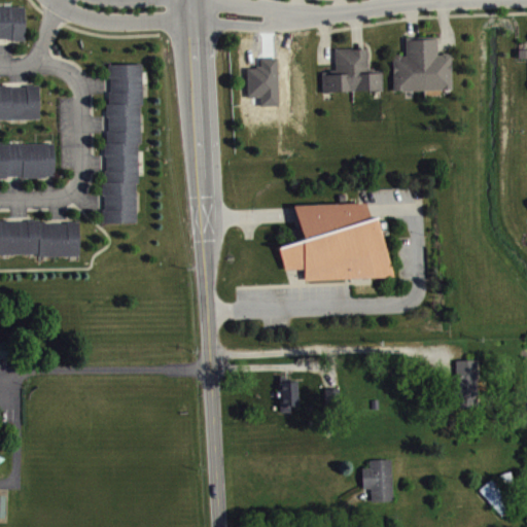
[(0,37),(10,37),(10,39),(24,39),(23,6),(0,6),(0,37)]
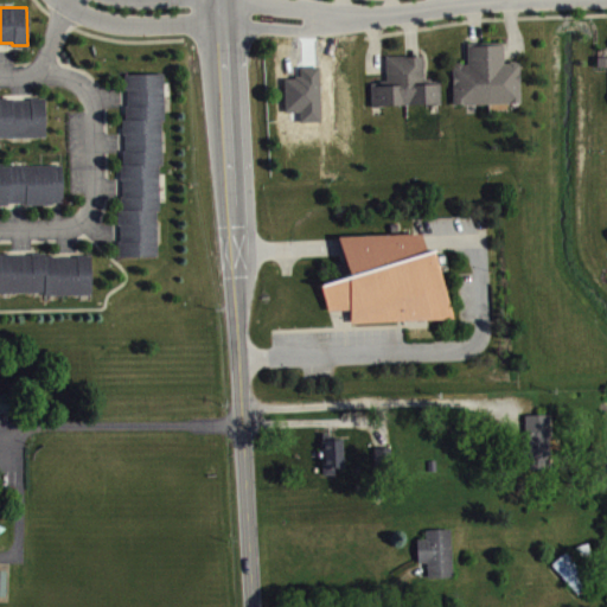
[(503,63),(502,42),(465,43),(466,64),(461,64),(460,63),(454,63),(453,64),(451,64),(452,104),(519,102),(517,63),(513,61),(509,61),(506,63),(503,63)]
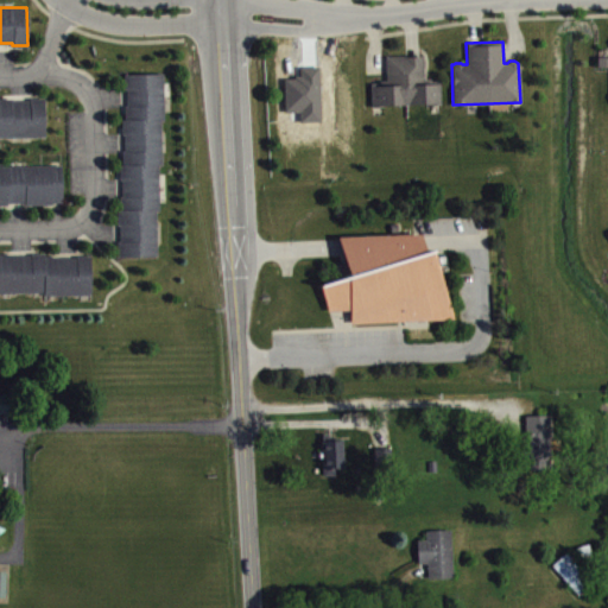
[(385,56),(386,80),(379,80),(379,82),(371,82),(372,106),(377,106),(378,103),(381,103),(384,103),(429,103),(429,106),(439,106),(438,81),(430,81),(430,78),(423,78),(422,56),(385,56)]
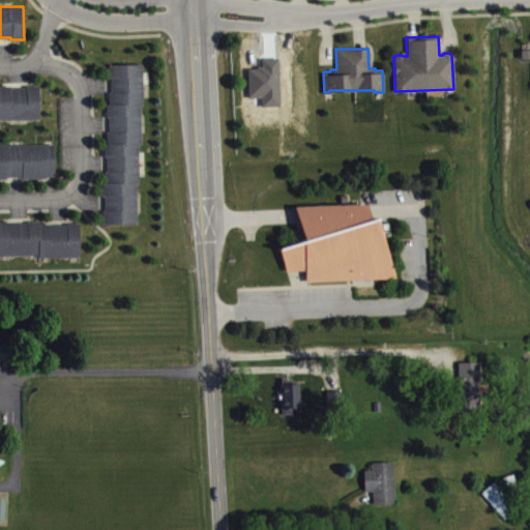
[(101,224),(101,210),(104,210),(104,196),(101,196),(101,182),(105,182),(104,171),(106,171),(106,155),(104,155),(104,143),(107,143),(106,131),(108,131),(108,117),(106,116),(106,104),(109,104),(108,91),(110,91),(110,78),(108,78),(108,64),(141,64),(141,105),(139,105),(139,144),(137,144),(137,183),(135,184),(135,223),(101,224)]
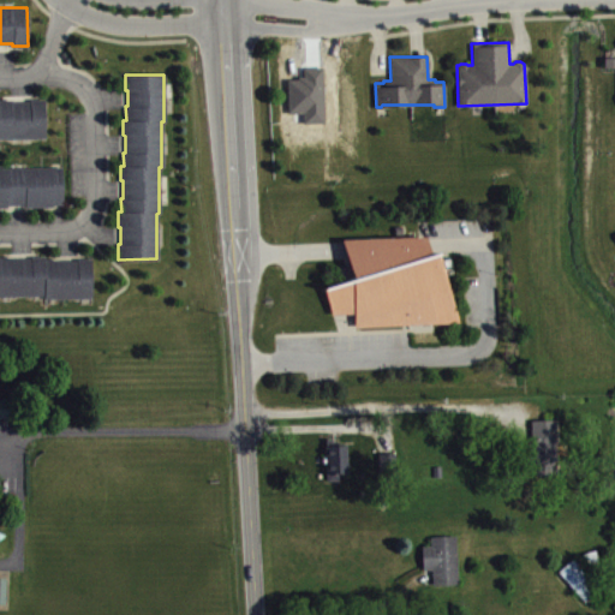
[(0,100),(11,100),(11,102),(29,101),(29,97),(42,99),(43,137),(0,137),(0,100)]
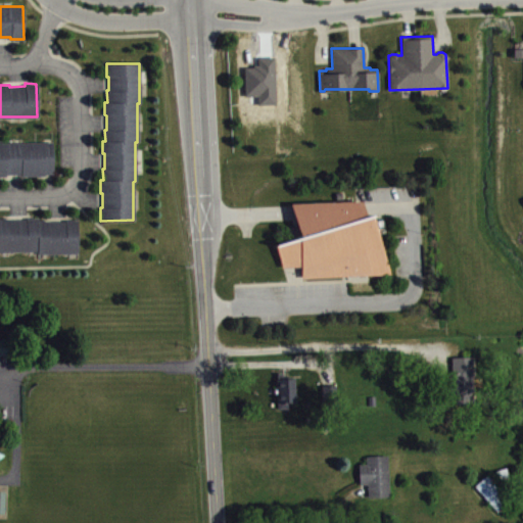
[(0,177),(5,177),(5,174),(20,174),(20,177),(44,176),(44,174),(52,174),(51,142),(0,142),(0,177)]
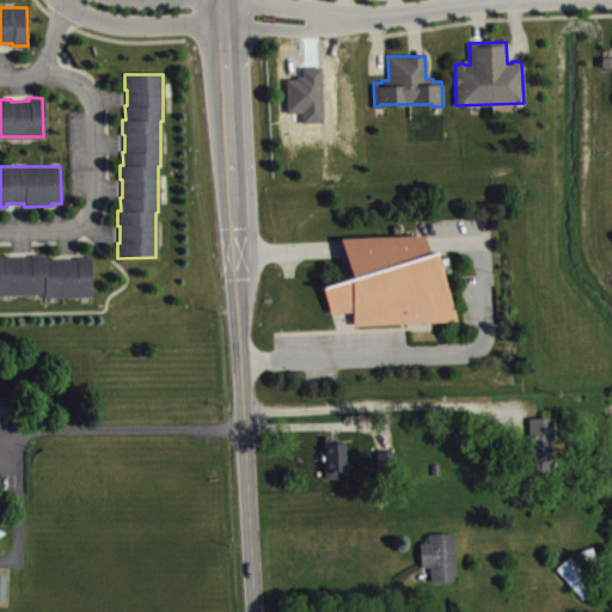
[(337,238),(350,277),(320,287),(329,312),(352,311),(353,324),(456,320),(433,252),(429,254),(422,234),(337,238)]
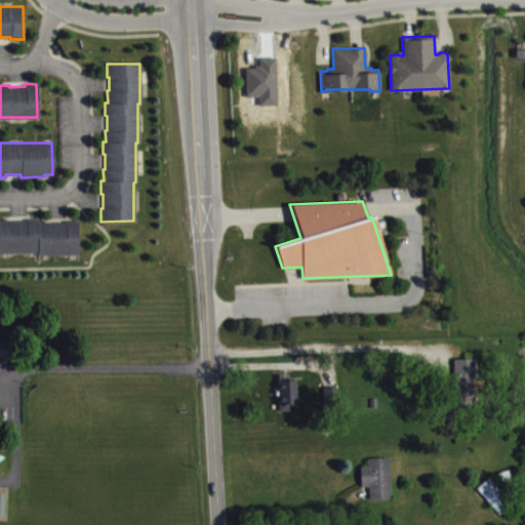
[(0,219),(9,219),(9,220),(26,220),(26,218),(38,218),(38,221),(49,221),(49,223),(65,223),(65,220),(75,220),(76,253),(37,254),(37,251),(0,251),(0,219)]
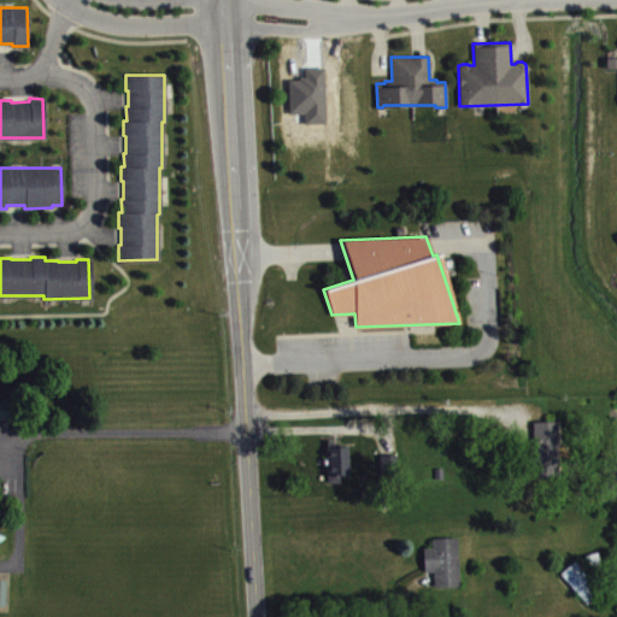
[(0,425),(11,425),(11,406),(0,406),(0,425)]
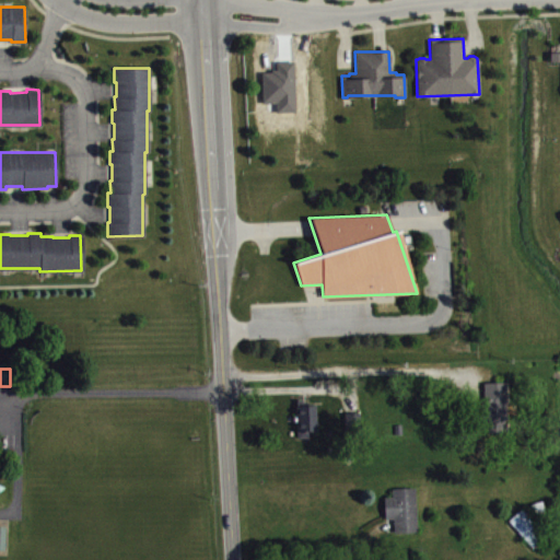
[(483,388),(485,439),(510,439),(509,388),(483,388)]
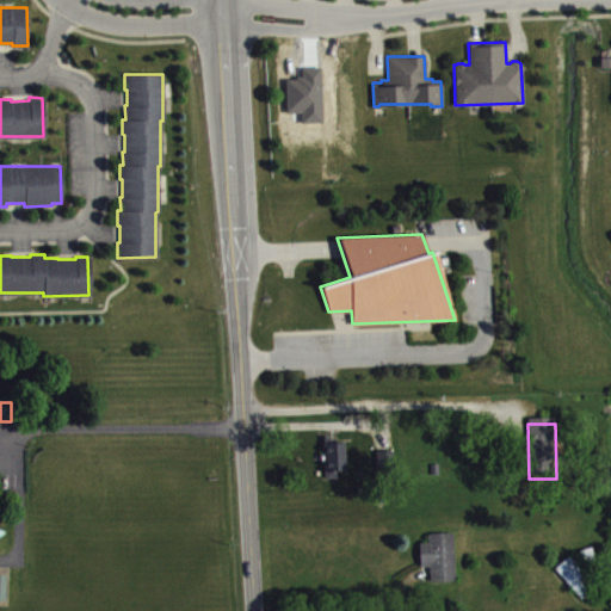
[(344,469),(334,469),(335,476),(322,476),(321,440),(322,440),(322,436),(328,436),(329,440),(343,442),(344,469)]
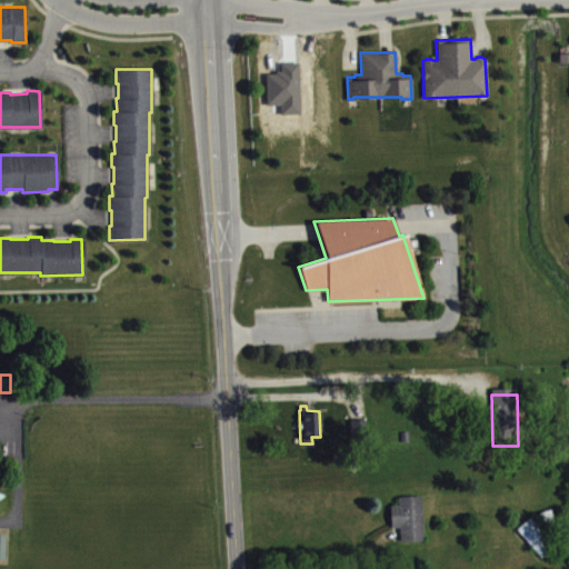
[(347,419),(348,439),(366,439),(363,418),(347,419)]
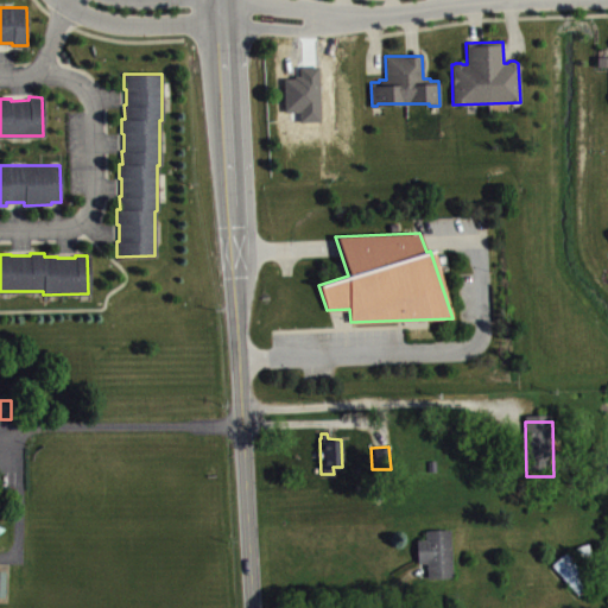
[(426,577),(425,562),(417,562),(416,544),(425,544),(425,530),(449,530),(451,577),(426,577)]
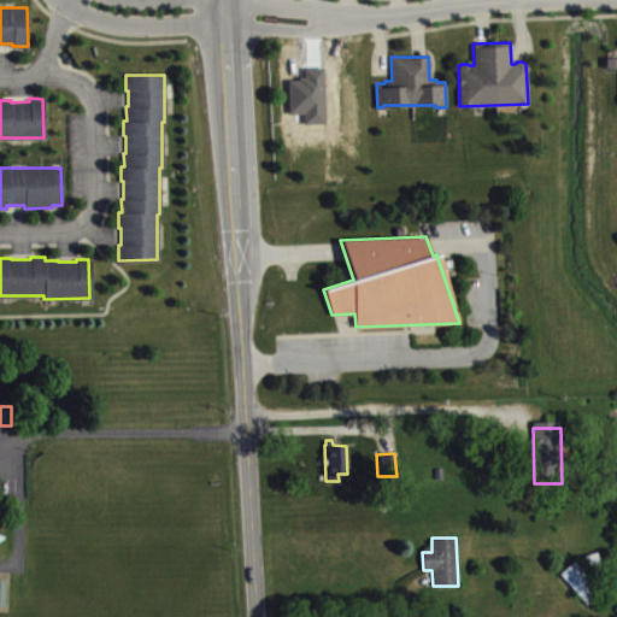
[(603,598),(579,568),(564,580),(588,610),(603,598)]
